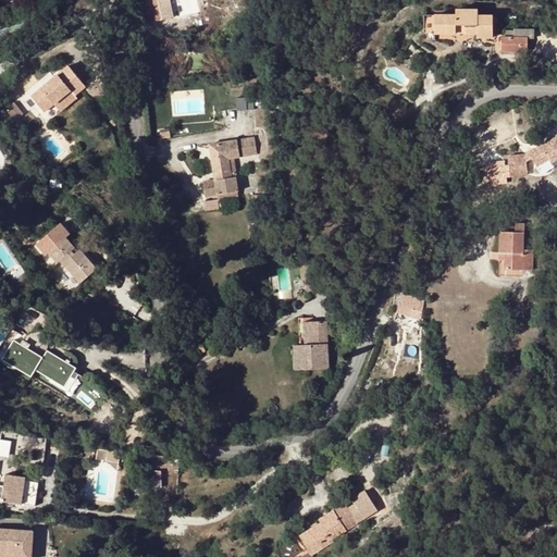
[(163,19),(158,0),(145,0),(150,22),(163,19)]
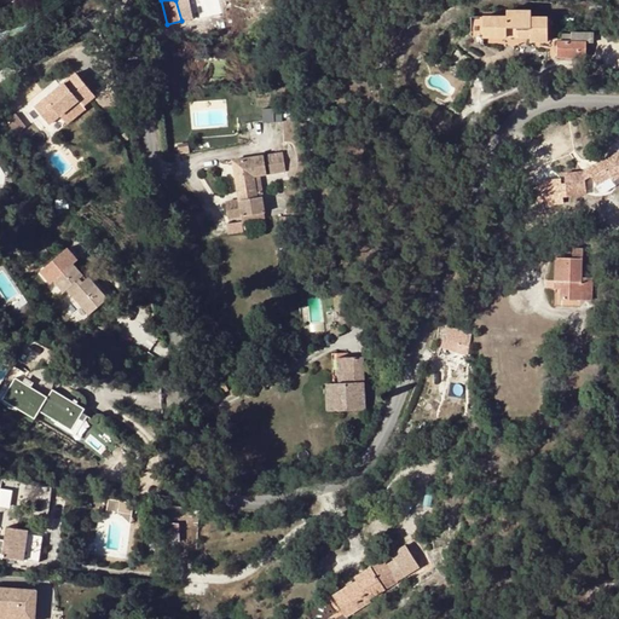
[(195,18),(191,7),(190,0),(175,0),(181,21),(195,18)]
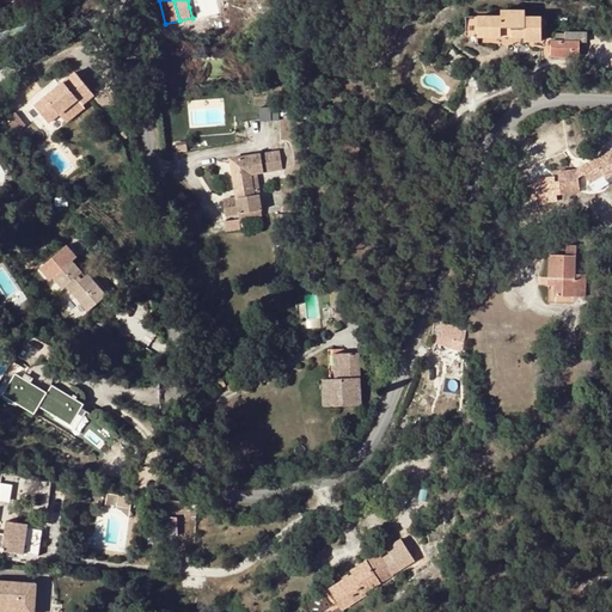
[(526,40),(543,40),(543,16),(526,16),(526,10),(502,8),(502,14),(478,14),(478,16),(478,35),(502,36),(502,32),(526,32),(526,36),(526,40)]
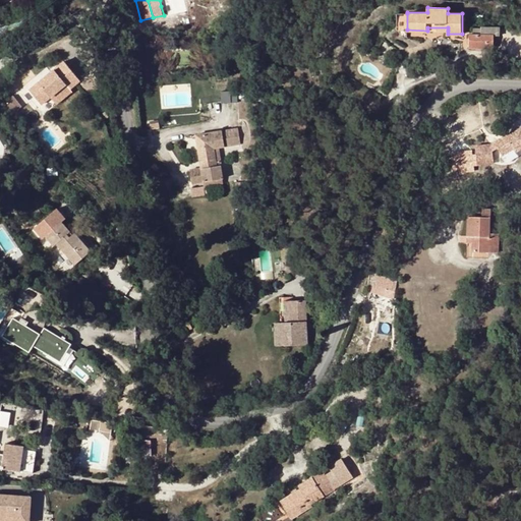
[(495,25),(482,25),(482,34),(495,34),(495,25)]
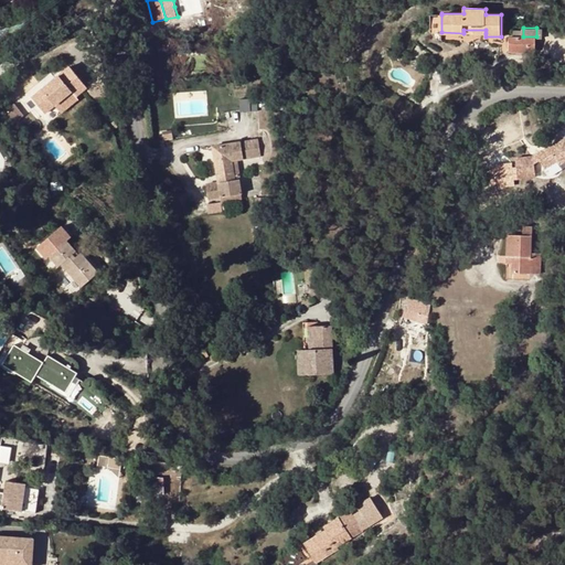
[(536,52),(536,36),(523,36),(511,36),(510,51),(536,52)]
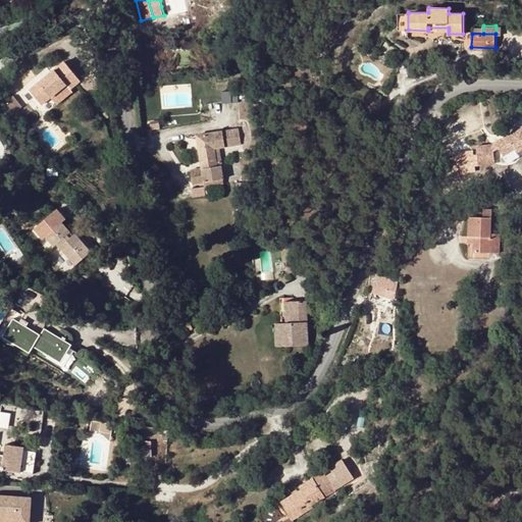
[(82,81),(66,62),(32,91),(44,106),(68,86),(71,90),(82,81)]
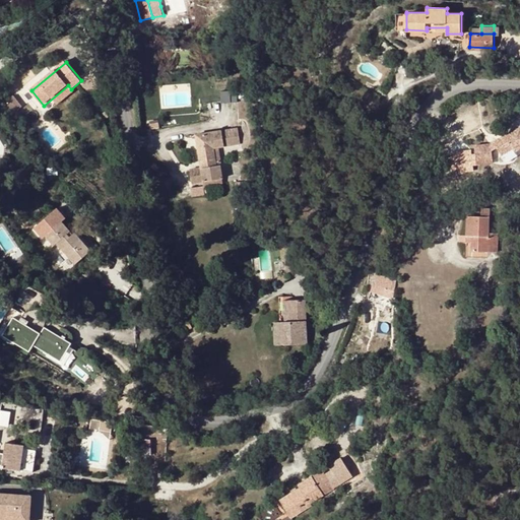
[(473,129),(474,137),(490,136),(490,127),(473,129)]
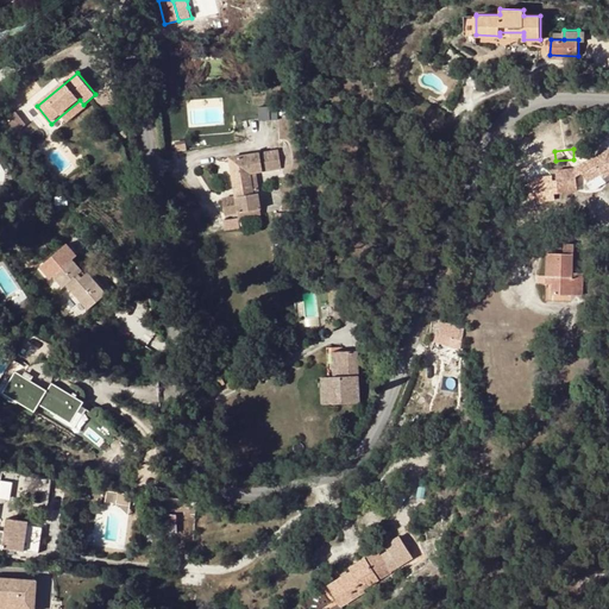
[(234,190),(253,188),(251,174),(256,173),(282,169),(280,150),(230,157),(234,190)]
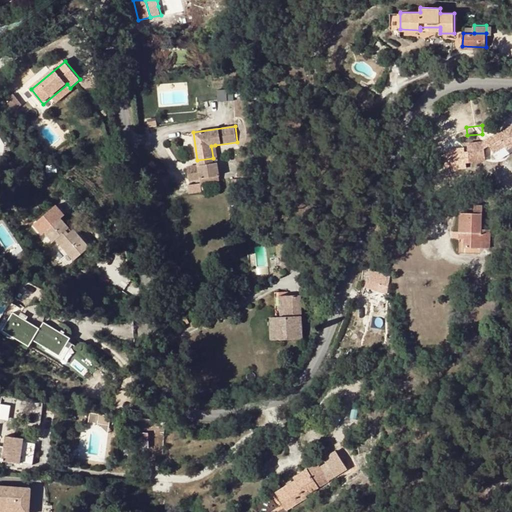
[(469,160),(485,159),(483,141),(467,142),(469,160)]
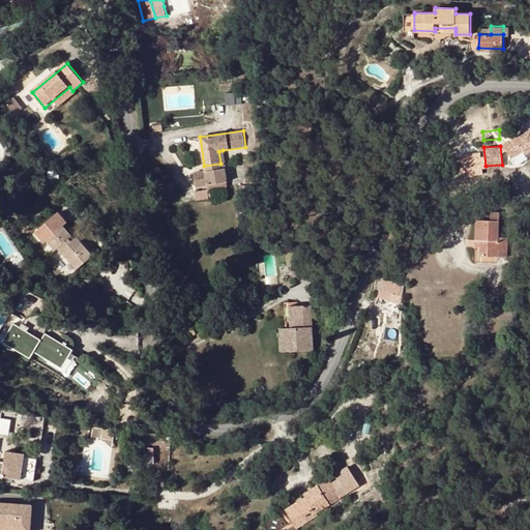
[(197,186),(228,181),(226,168),(222,169),(221,164),(204,166),(205,170),(195,172),(197,186)]
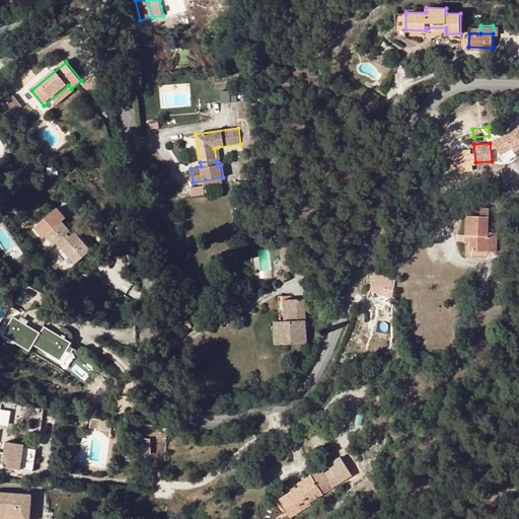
[(489,233),(489,217),(466,217),(466,235),(471,235),(471,241),(471,250),(497,250),(497,233),(489,233)]
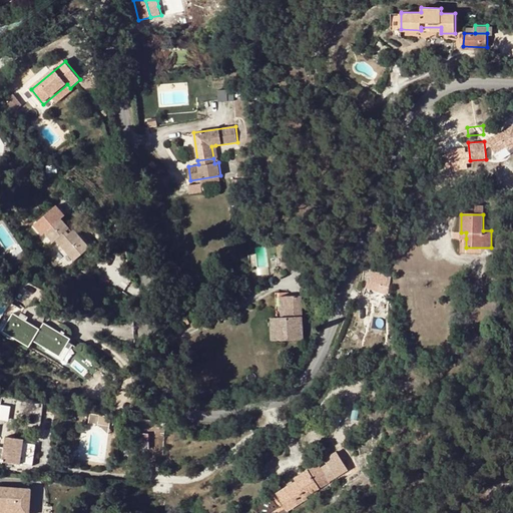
[(86,253),(93,247),(84,235),(83,235),(83,234),(81,235),(75,228),(71,230),(68,233),(66,230),(69,227),(62,219),(45,233),(53,242),(56,239),(59,242),(73,260),(84,251),(86,253)]
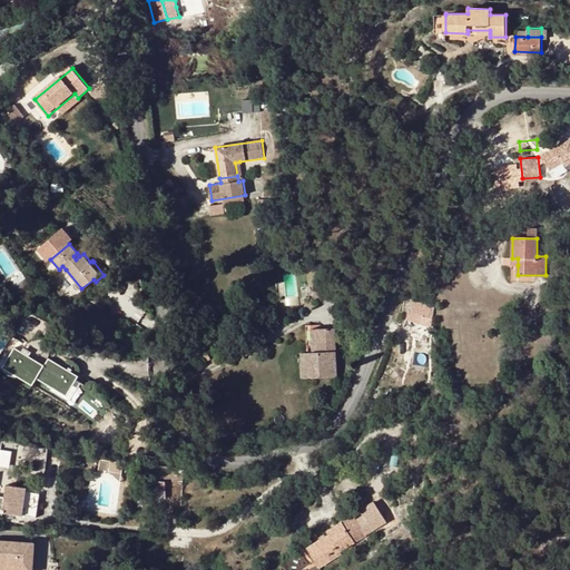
[(308,271),(308,286),(318,286),(317,271),(308,271)]
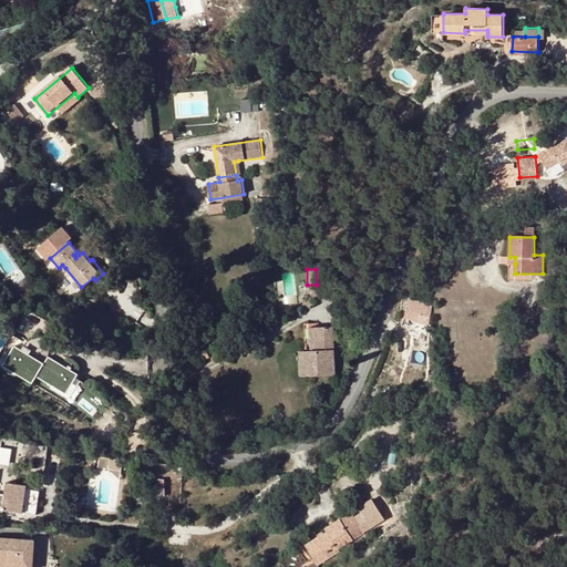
[(418,321),(430,325),(432,307),(410,298),(410,311),(408,310),(403,326),(415,329),(418,321)]
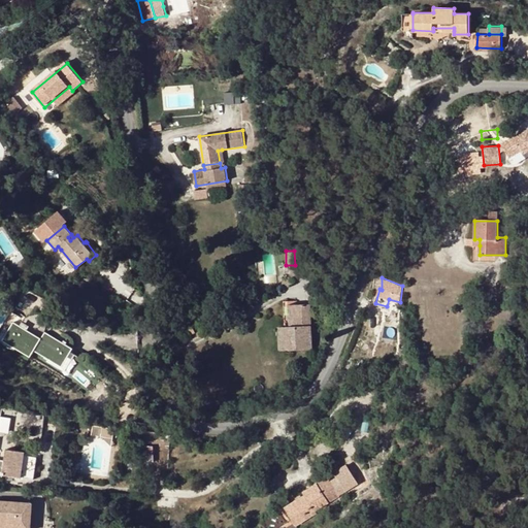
[(295,325),(307,325),(310,325),(309,303),(294,304),(295,325)]
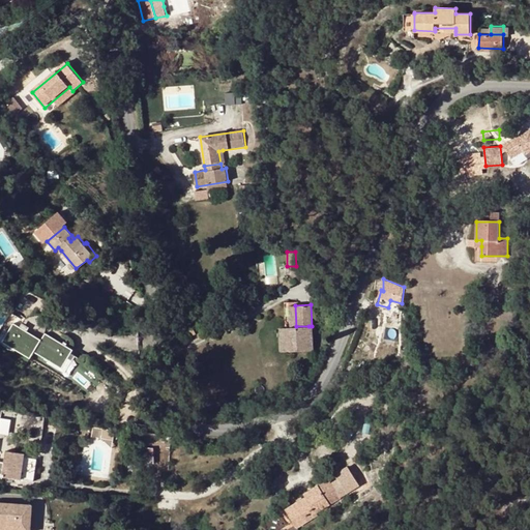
[(12,322),(1,342),(32,359),(36,352),(64,367),(75,349),(47,333),(43,340),(12,322)]
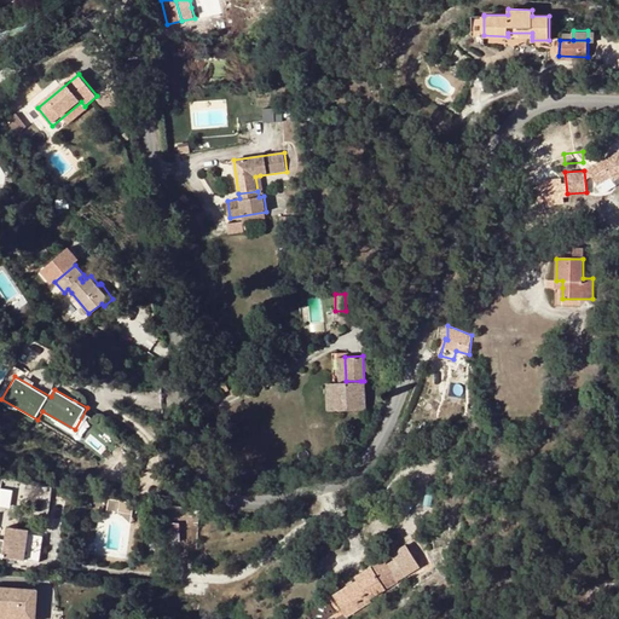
[(329,382),(329,409),(365,409),(364,388),(360,388),(360,381),(346,381),(339,382),(329,382)]
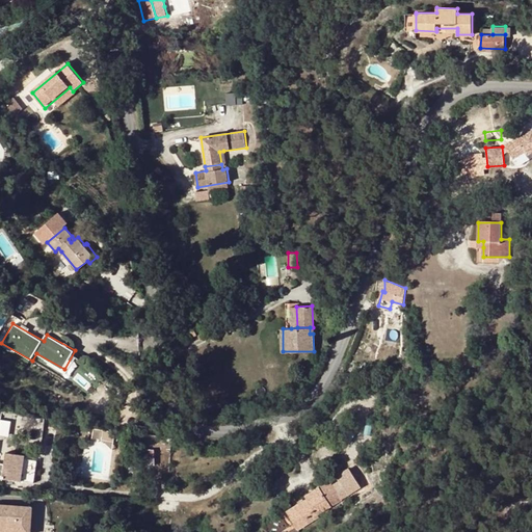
[(372,357),(375,364),(384,358),(382,352),(372,357)]
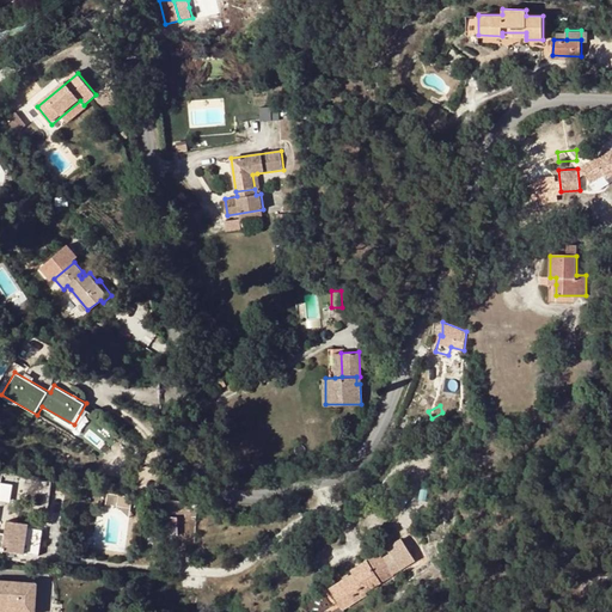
[(0,500),(13,501),(14,484),(2,483),(0,500)]
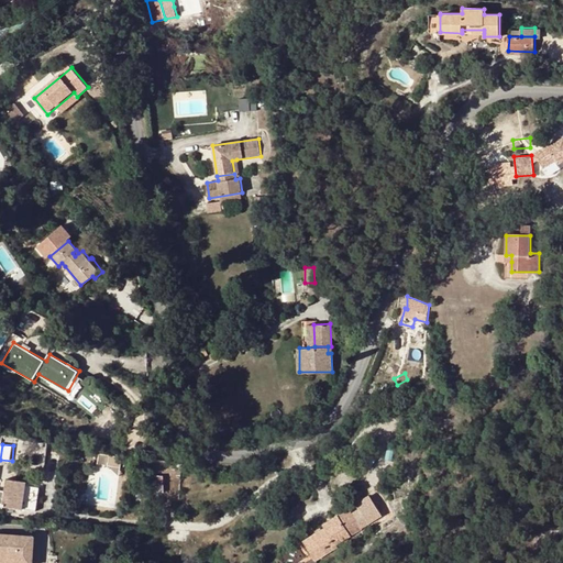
[(159,475),(159,464),(150,464),(150,475),(159,475)]
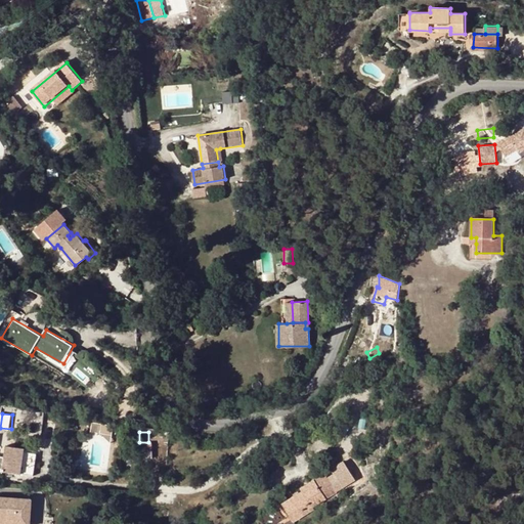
[(148,457),(148,442),(139,442),(140,457),(148,457)]
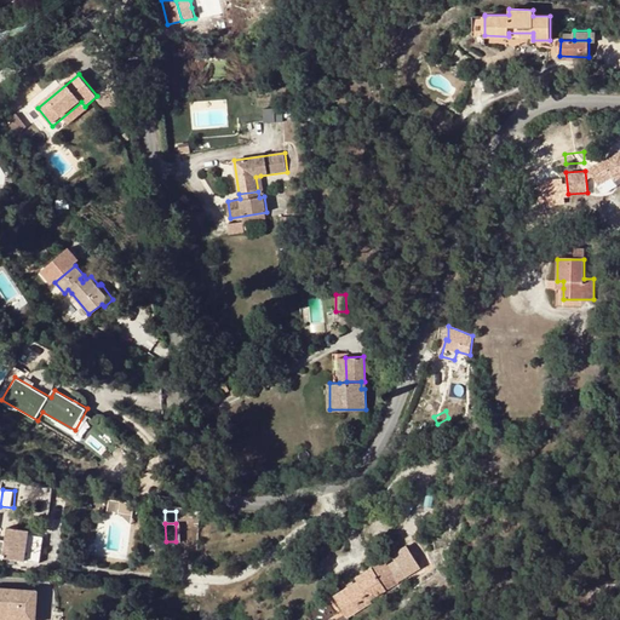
[(6,527),(5,541),(4,551),(3,558),(24,561),(28,535),(28,530),(6,527)]
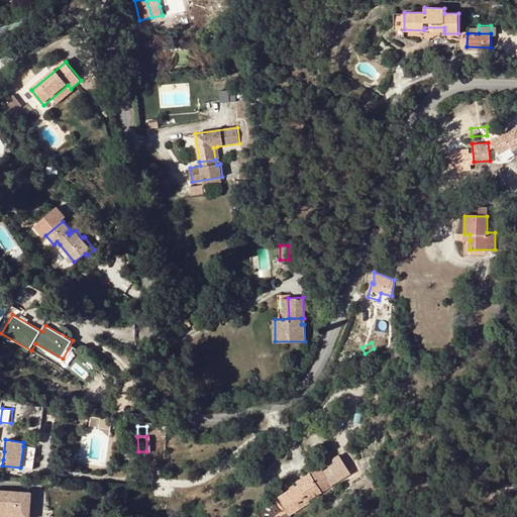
[(36,448),(23,446),(20,468),(33,469),(36,448)]
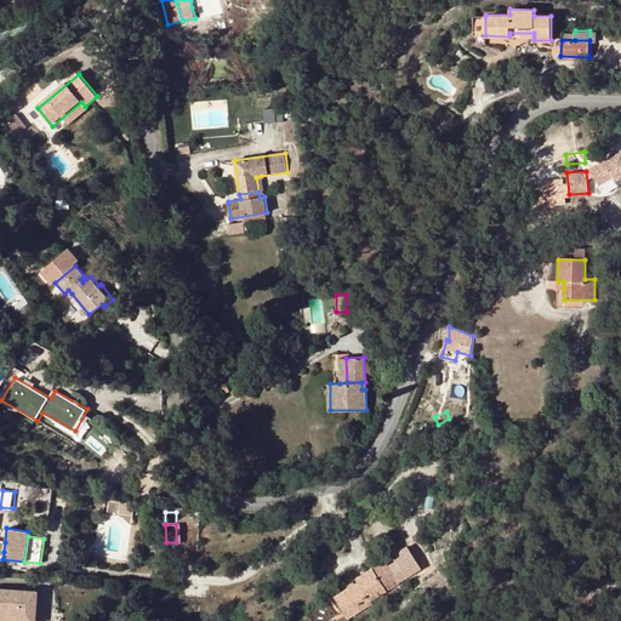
[(336,597),(347,615),(348,619),(374,603),(371,599),(404,580),(405,582),(419,574),(404,551),(391,558),(396,564),(389,568),(386,562),(357,579),(359,584),(336,597)]
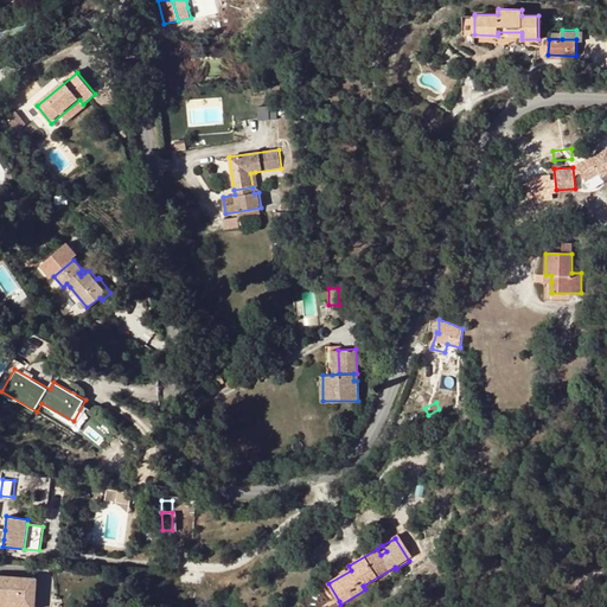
[(0,574),(0,606),(37,606),(39,577),(0,574)]
